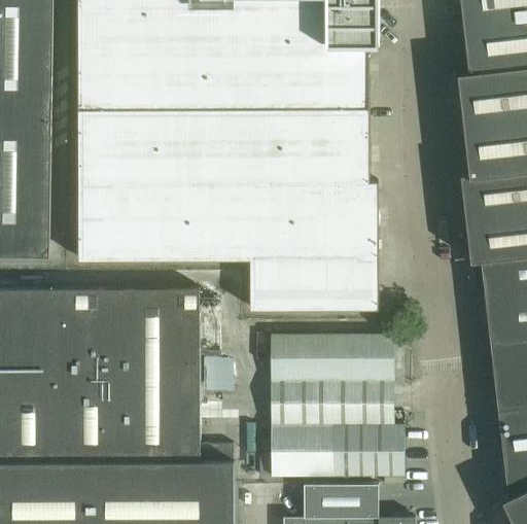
[(0,0),(0,257),(49,258),(54,0),(0,0)]
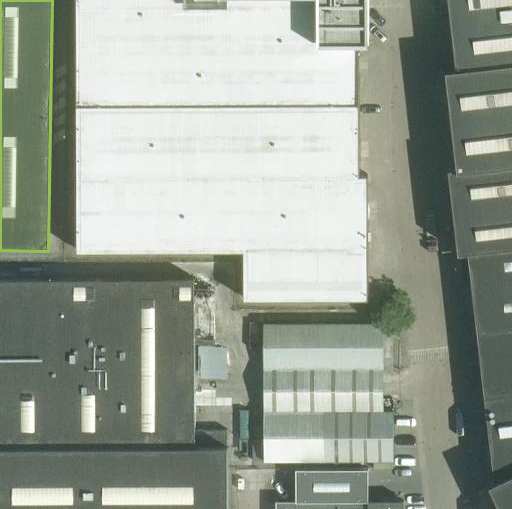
[(80,0),(81,253),(241,253),(241,304),(365,304),(364,180),(356,180),(356,47),(351,47),(351,33),(356,33),(363,26),(362,0),(80,0)]
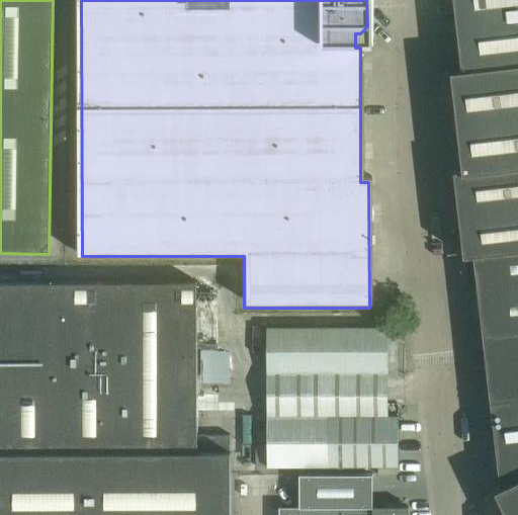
[(517,257),(517,0),(454,0),(458,29),(461,62),(462,71),(452,73),(457,121),(462,158),(463,171),(455,172),(456,183),(460,224),(464,257),(465,257),(465,263),(517,257)]
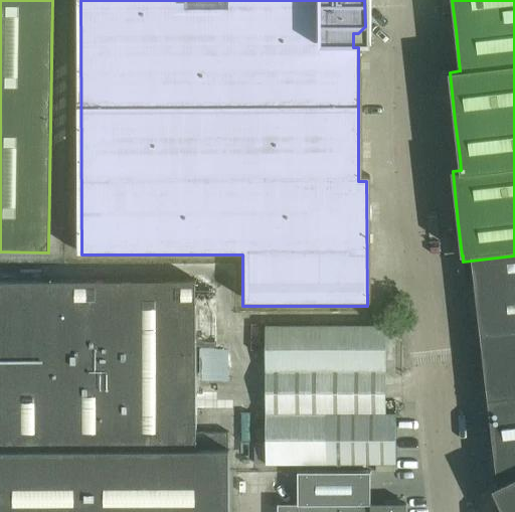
[(514,256),(463,262),(465,278),(466,287),(475,286),(476,294),(490,401),(514,398),(514,256)]
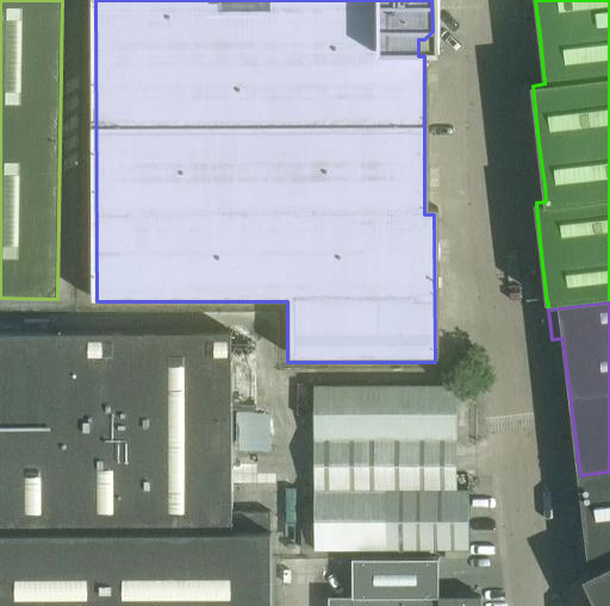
[(232,514),(232,335),(0,335),(0,605),(271,605),(271,514),(232,514)]
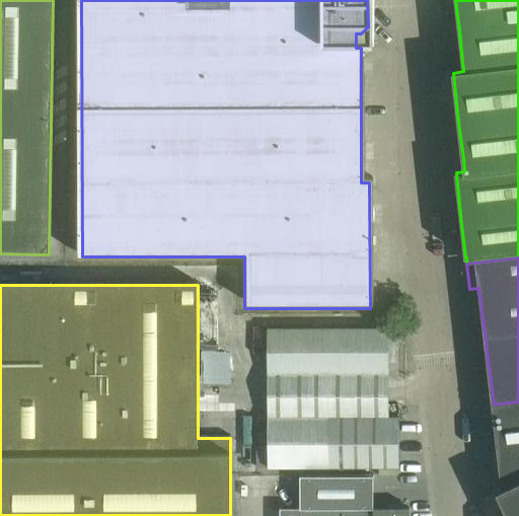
[(268,419),(268,469),(399,468),(398,418),(385,418),(385,378),(385,334),(268,335),(268,379),(268,419)]
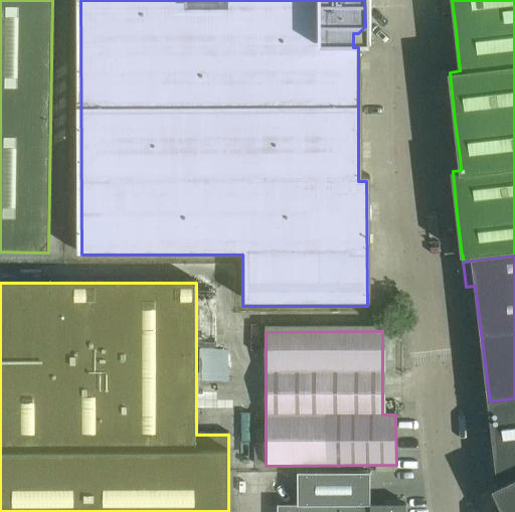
[(201,355),(200,390),(229,390),(230,356),(201,355)]
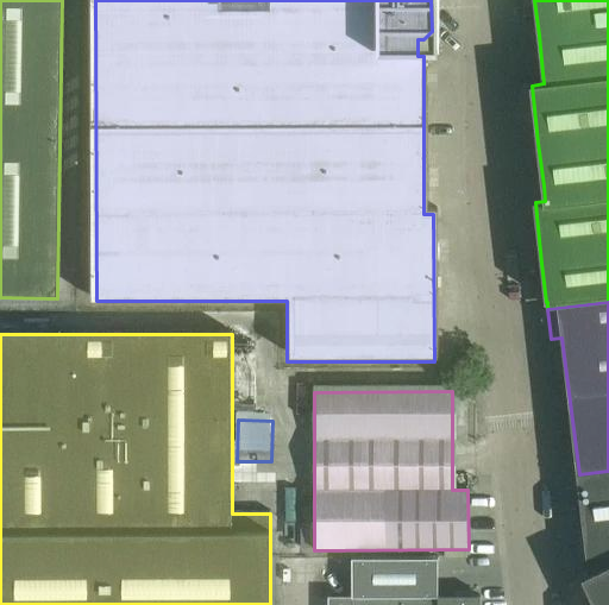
[(608,604),(608,471),(579,474),(592,573),(582,577),(595,604),(608,604)]
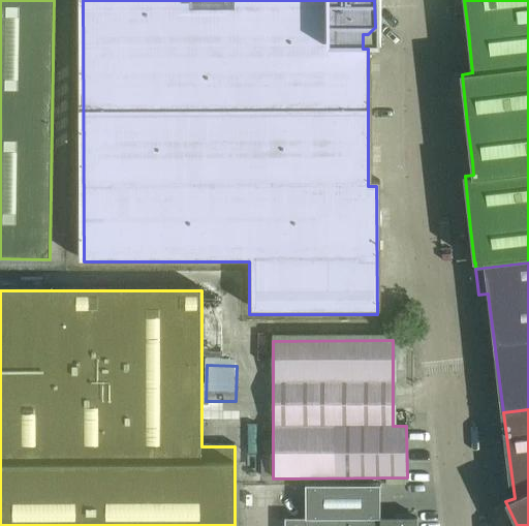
[(261,478),(263,478),(273,478),(273,456),(263,456),(261,456),(261,478)]
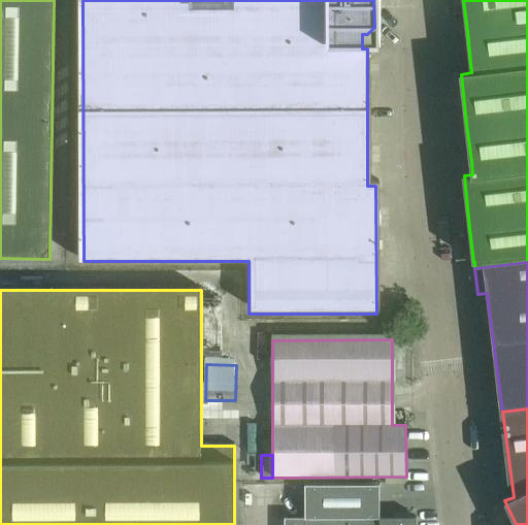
[(416,524),(417,519),(394,519),(381,519),(381,486),(305,486),(305,519),(285,519),(284,524),(416,524)]
